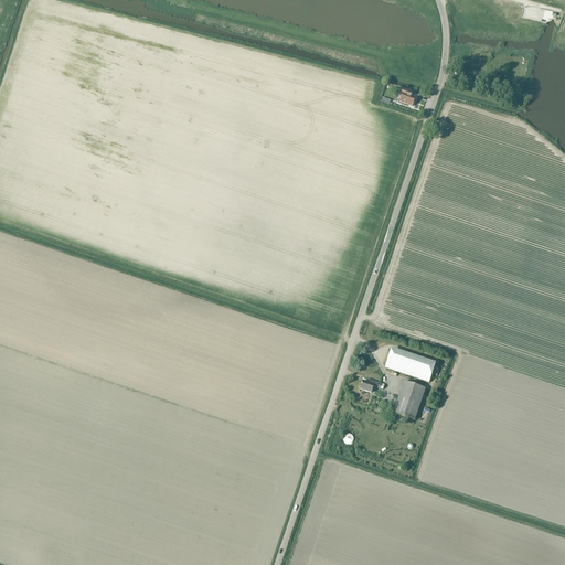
[(469,85),(472,78),(458,74),(456,78),(456,77),(454,83),(461,86),(462,83),(469,85)]
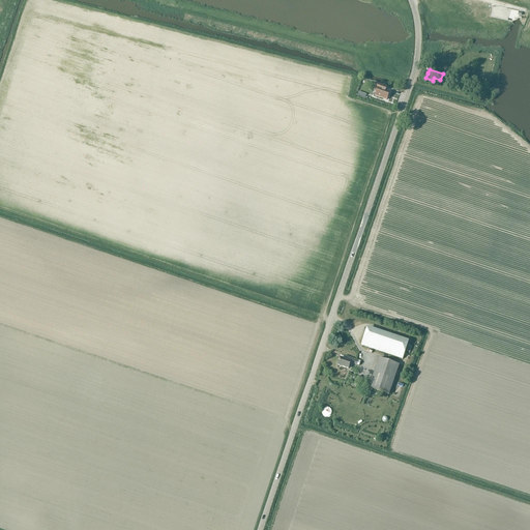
[(375,96),(386,101),(389,92),(385,90),(386,88),(376,84),(374,90),(376,91),(375,96)]
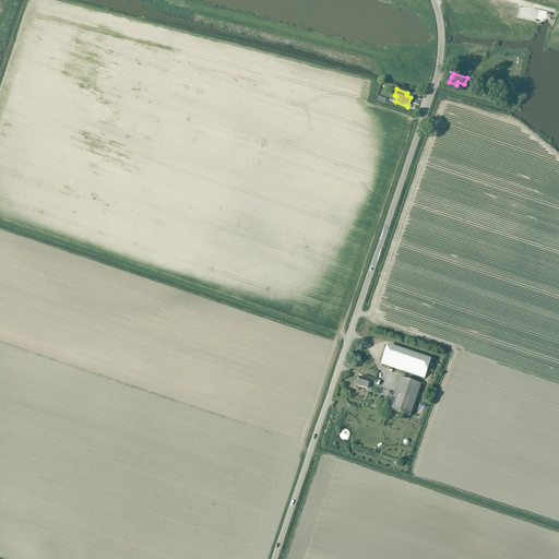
[(424,379),(430,361),(387,347),(381,365),(424,379)]
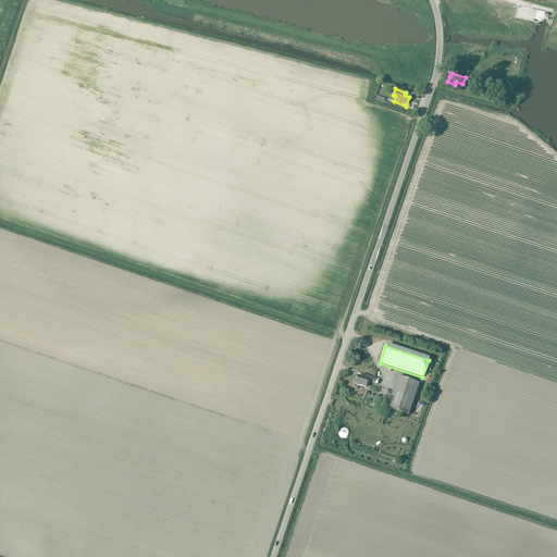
[(378,385),(380,381),(362,374),(361,378),(357,376),(354,384),(366,387),(368,382),(374,384),(378,385)]
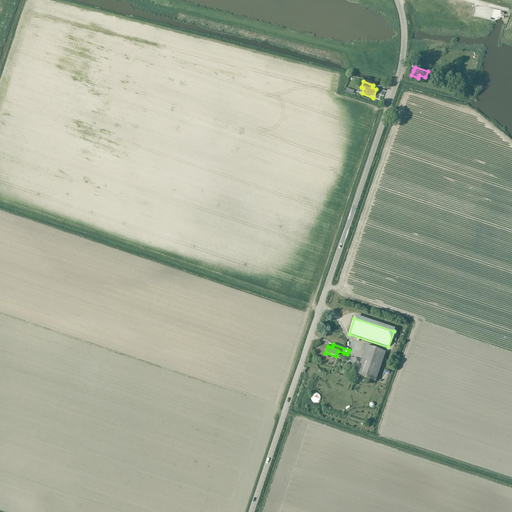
[(366,346),(356,375),(376,382),(385,353),(366,346)]
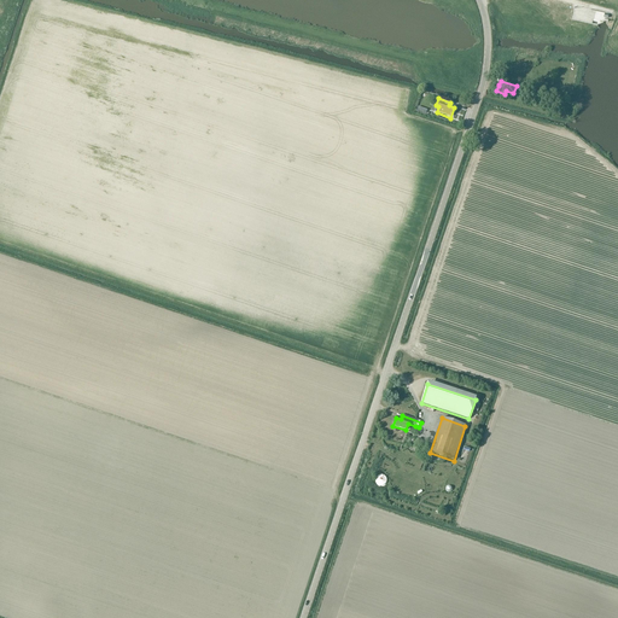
[(465,464),(470,449),(464,448),(459,461),(465,464)]
